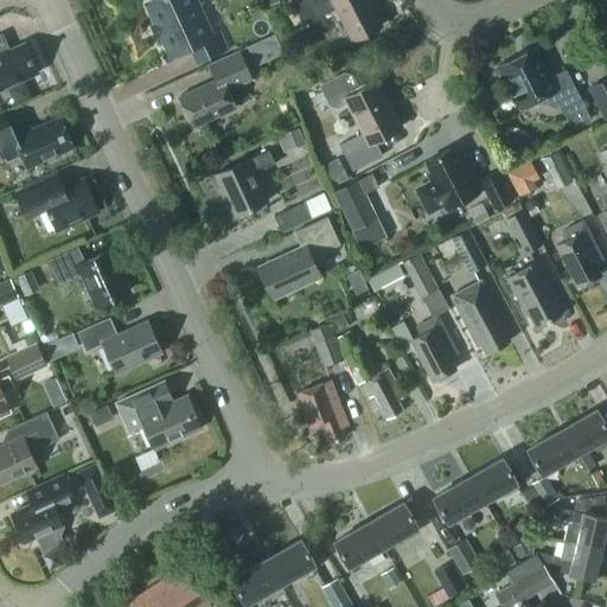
[(154,0),(146,4),(168,55),(191,45),(198,62),(228,49),(219,30),(211,33),(196,0),(154,0)]
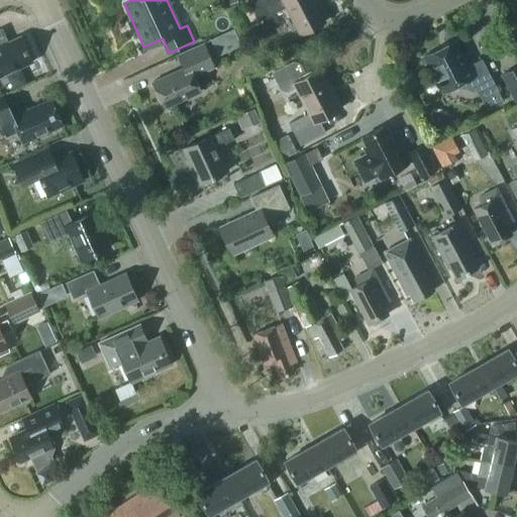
[(248,0),(260,20),(270,15),(286,7),(300,34),(325,21),(314,0),(248,0)]
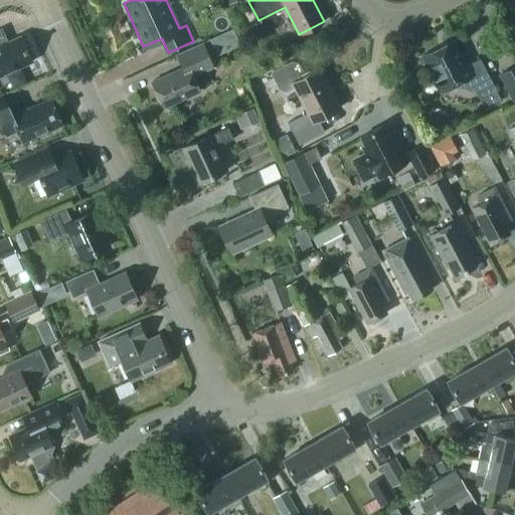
[(221,33),(227,47),(239,42),(233,28),(221,33)]
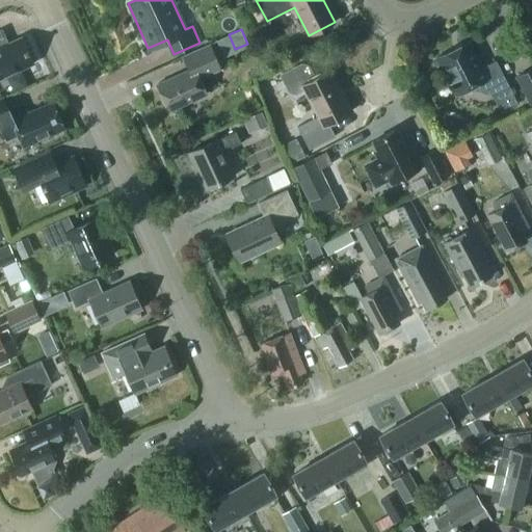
[(0,77),(33,62),(21,36),(7,43),(0,46),(0,77)]
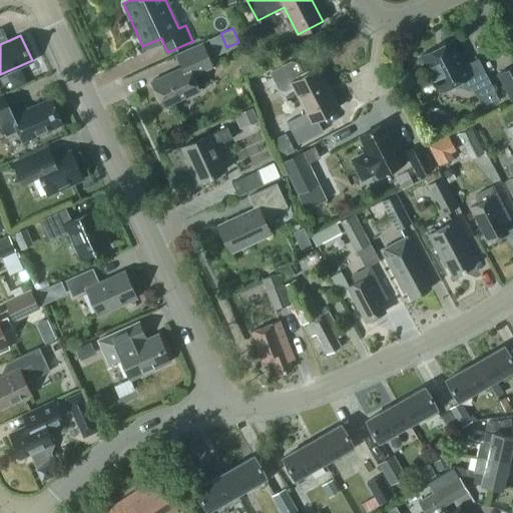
[(451,39),(420,55),(430,74),(433,73),(442,90),(453,84),(468,76),(476,91),(492,83),(479,57),(464,65),(451,39)]
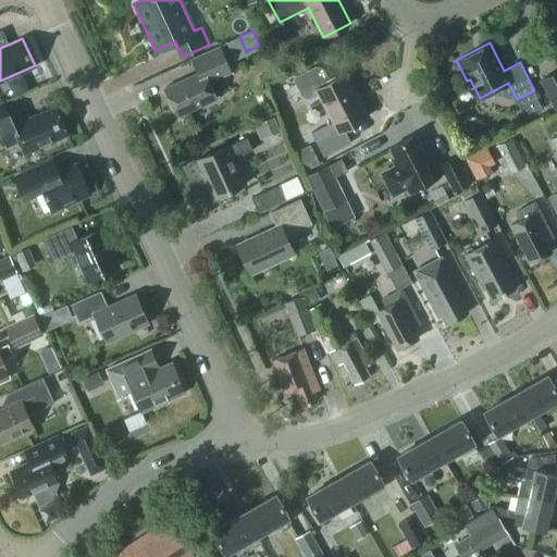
[(198,73),(164,87),(176,115),(217,97),(209,81),(230,72),(219,47),(192,59),(198,73)]
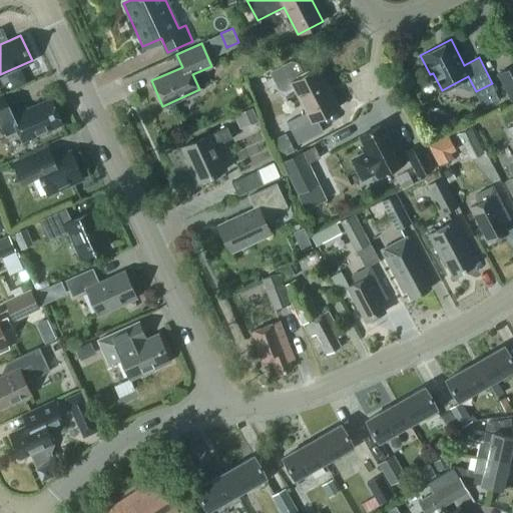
[(331,92),(318,68),(304,75),(297,63),(291,61),(272,71),(279,87),(285,88),(293,85),(307,111),(287,121),(299,143),(324,130),(317,118),(340,106),(333,92),(331,92)]
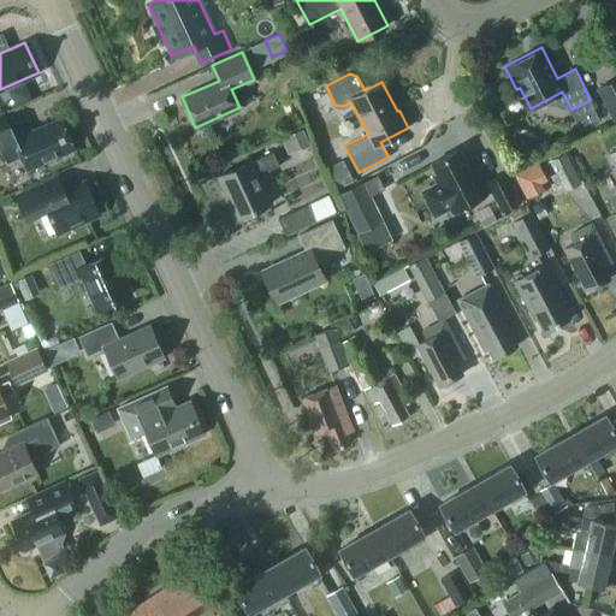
[(615,76),(598,86),(603,95),(615,119),(615,118),(615,76)]
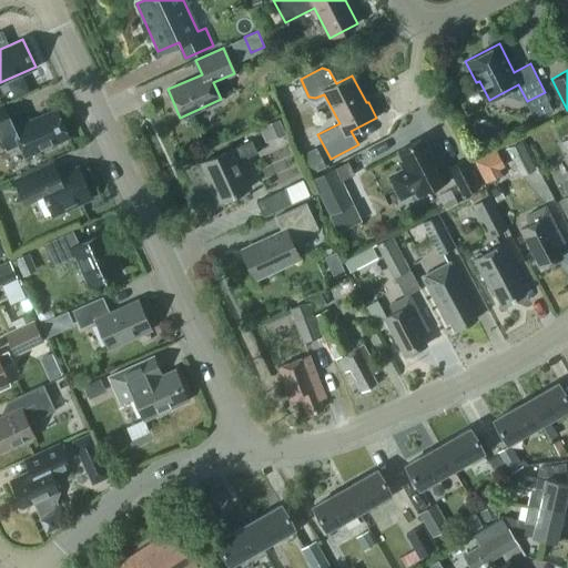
[(23,75),(8,83),(14,98),(30,91),(23,75)]
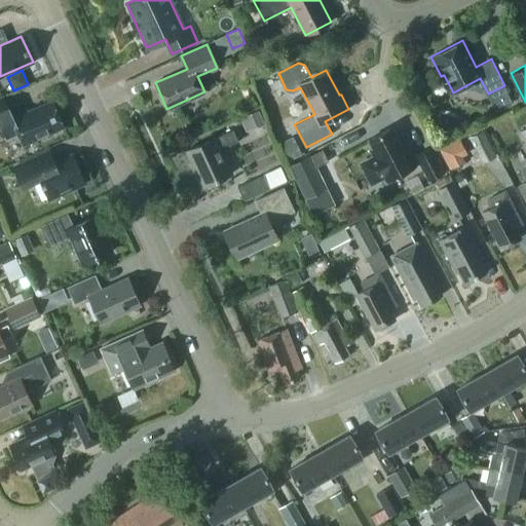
[(0,122),(6,138),(17,133),(24,145),(64,126),(52,100),(28,111),(27,108),(11,114),(3,97),(0,98),(0,122)]
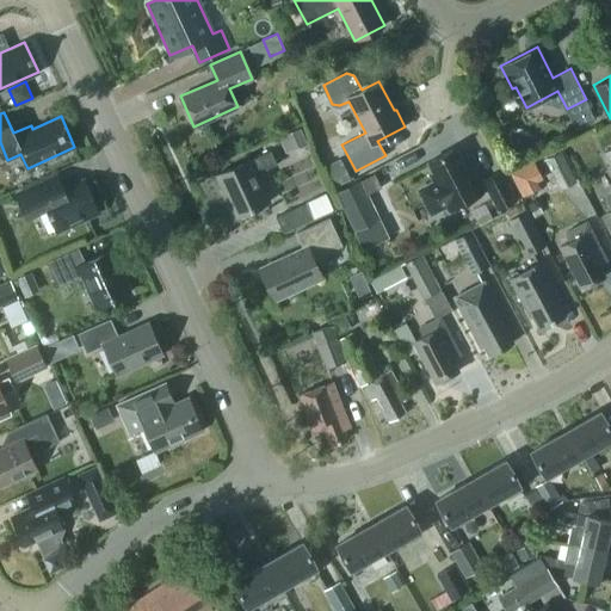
[(301,128),(279,137),(287,152),(307,143),(301,128)]
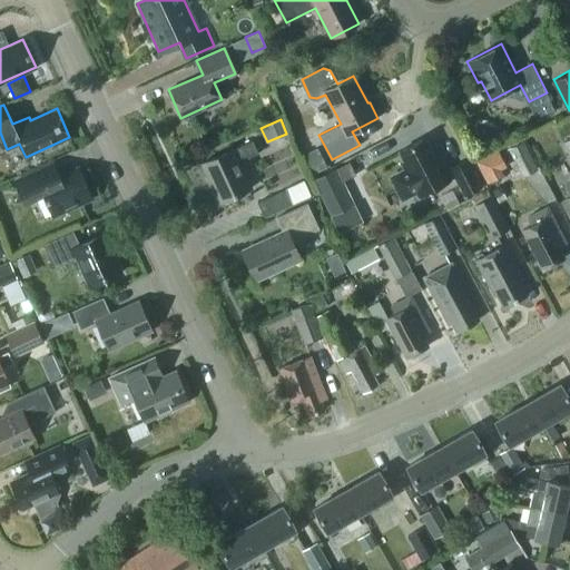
[(404,159),(402,161),(406,169),(399,173),(396,182),(402,192),(410,195),(418,190),(420,195),(451,179),(436,150),(433,151),(425,137),(400,150),(404,159)]
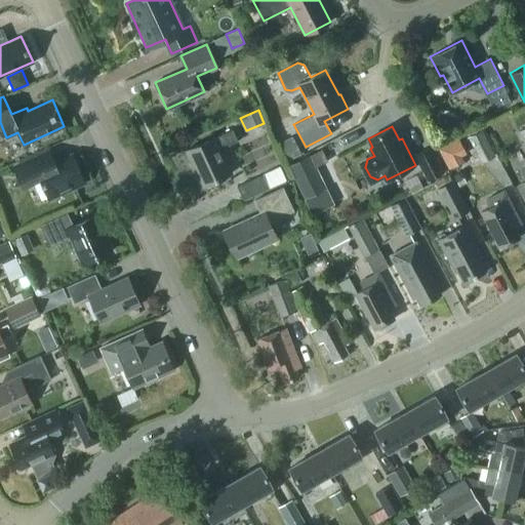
[(187,150),(203,186),(231,172),(220,149),(238,140),(233,128),(187,150)]
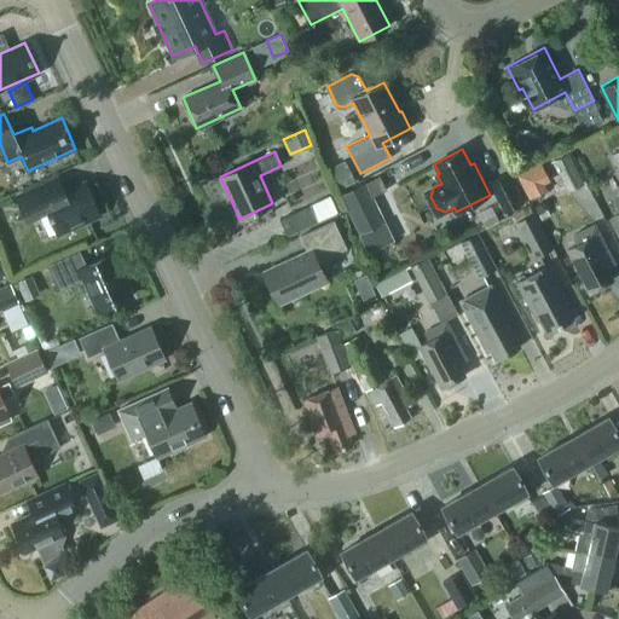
[(568,152),(553,160),(567,191),(584,184),(568,152)]
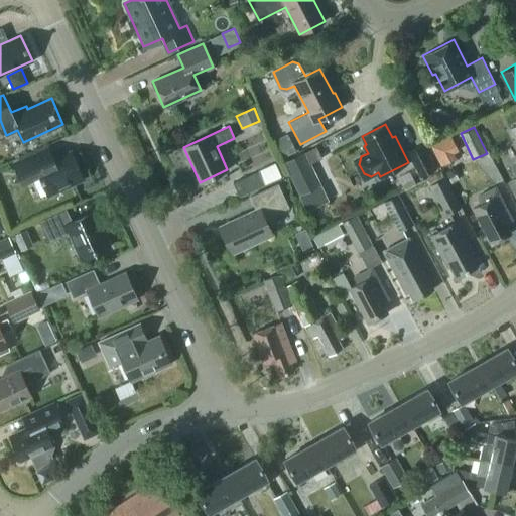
[(288,134),(274,141),(282,158),(296,151),(288,134)]
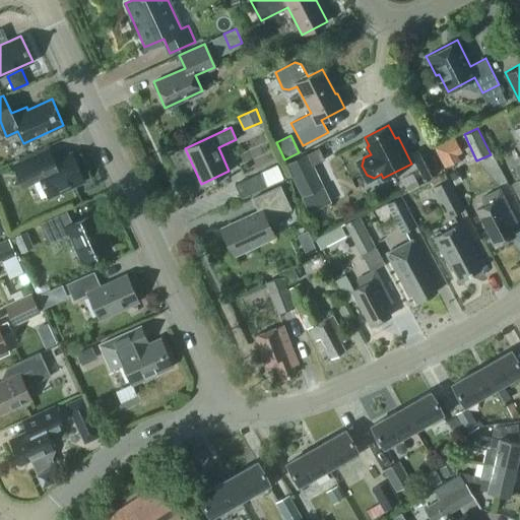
[(435,146),(439,155),(459,145),(455,136),(435,146)]
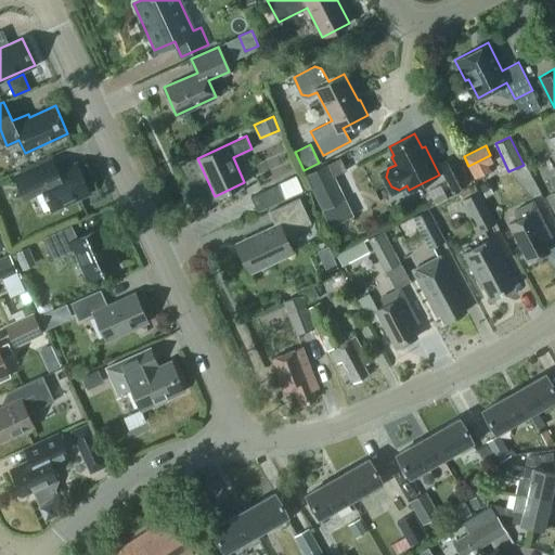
[(439,164),(453,190),(468,182),(454,155),(439,164)]
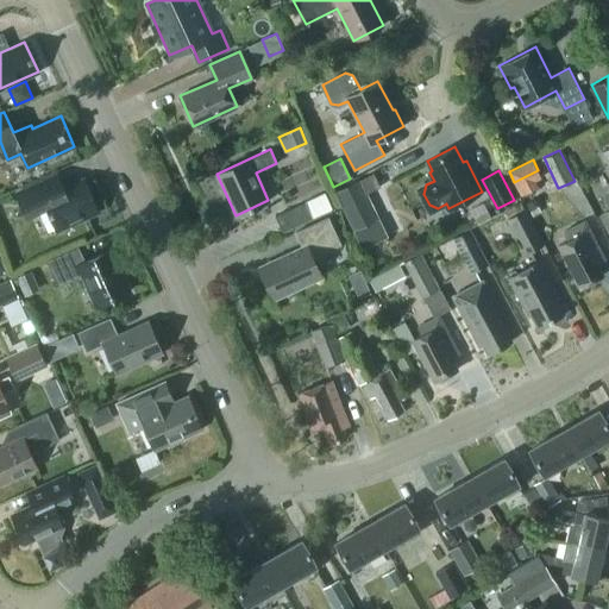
[(83,179),(69,184),(63,171),(17,193),(26,214),(46,206),(57,230),(99,211),(83,179)]
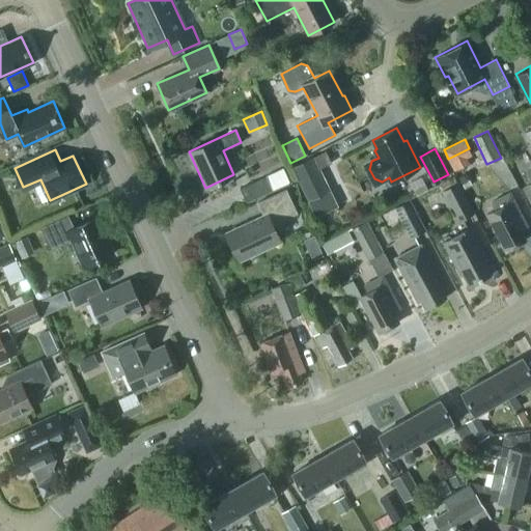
[(308,201),(310,200),(317,215),(338,204),(331,189),(330,190),(314,157),(291,167),(308,201)]
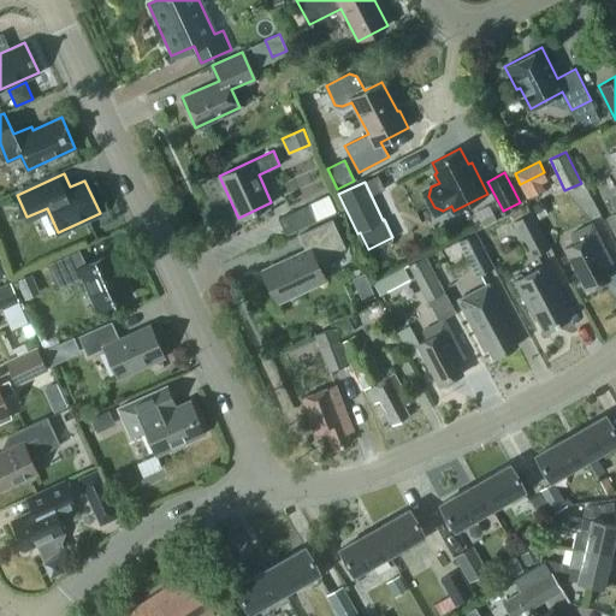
[(309,203),(278,218),(285,234),(336,211),(329,195),(309,203)]
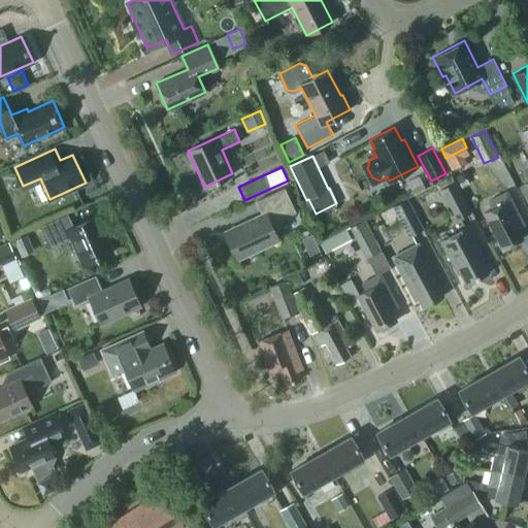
[(456,182),(440,189),(456,219),(470,210),(456,182)]
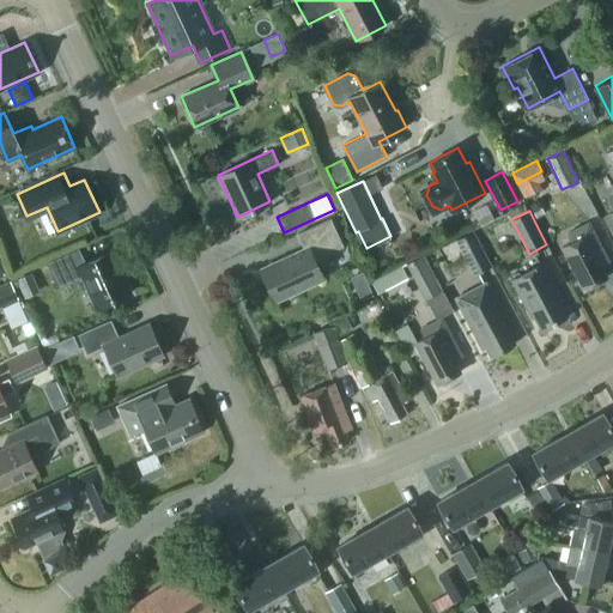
[(261,268),(275,299),(323,277),(315,259),(343,246),(331,218),(297,234),(304,249),(261,268)]
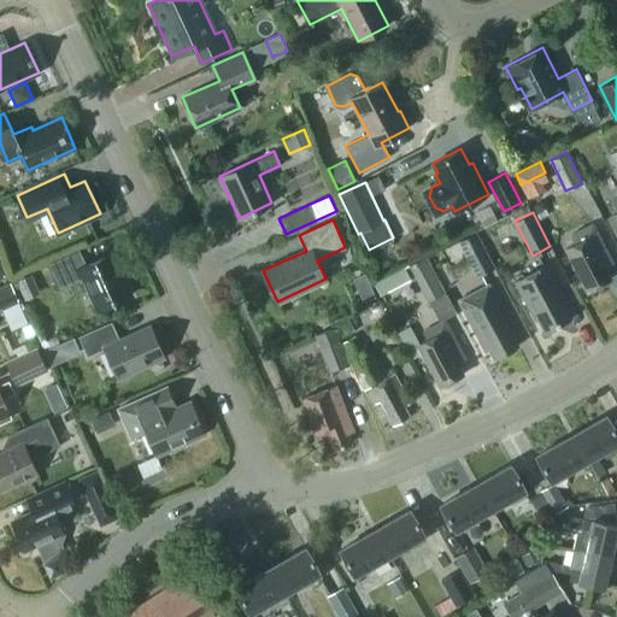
[(605,266),(613,262),(593,223),(573,234),(577,242),(566,248),(588,289),(611,277),(605,266)]
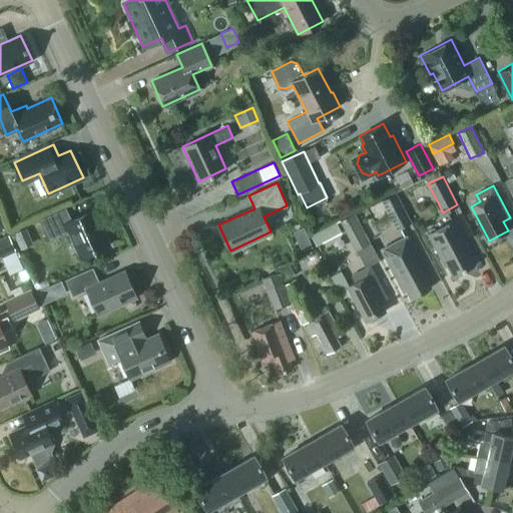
[(381,200),(397,230),(412,222),(397,192),(381,200)]
